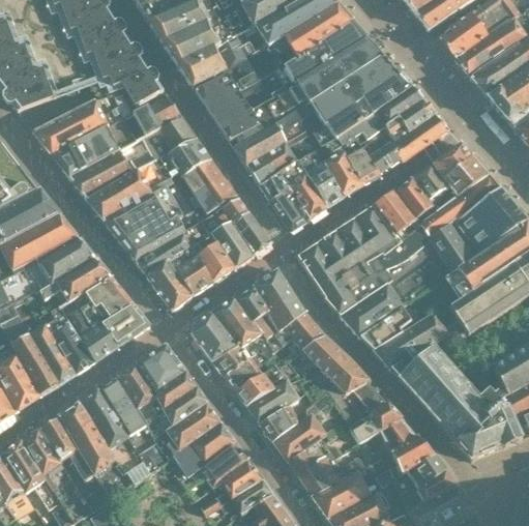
[(0,0),(0,85),(19,110),(90,84),(98,96),(98,98),(120,90),(131,108),(165,89),(105,0),(0,0)]
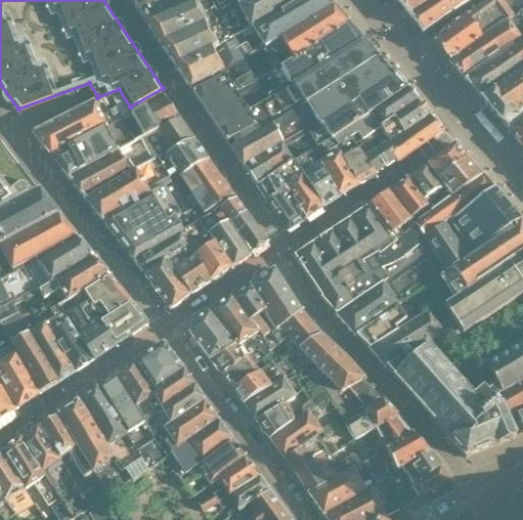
[(132,0),(147,22),(188,0),(132,0)]
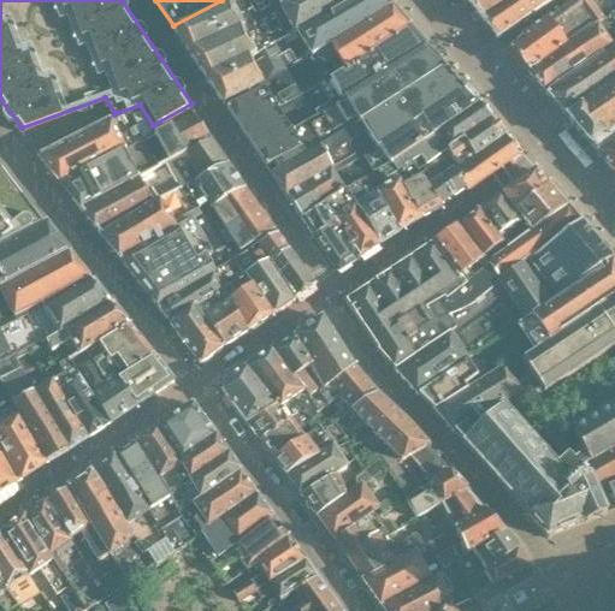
[(243,23),(228,0),(222,0),(173,25),(191,52),(225,100),(268,76),(258,57),(266,53),(261,47),(260,45),(256,42),(253,45),(241,24),(243,23)]
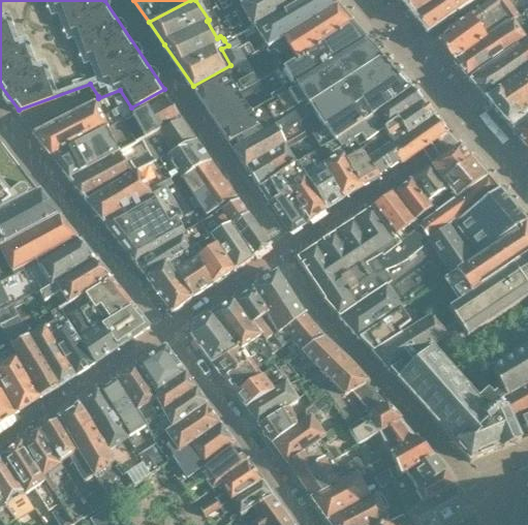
[(195,0),(209,20),(245,0),(195,0)]
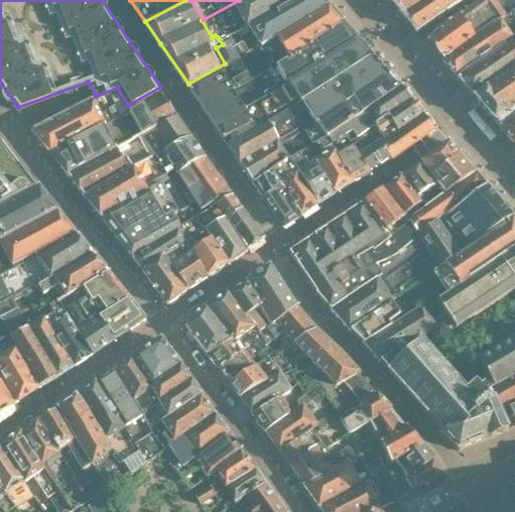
[(239,0),(204,19),(202,20),(212,37),(215,35),(218,37),(219,39),(289,0),(239,0)]
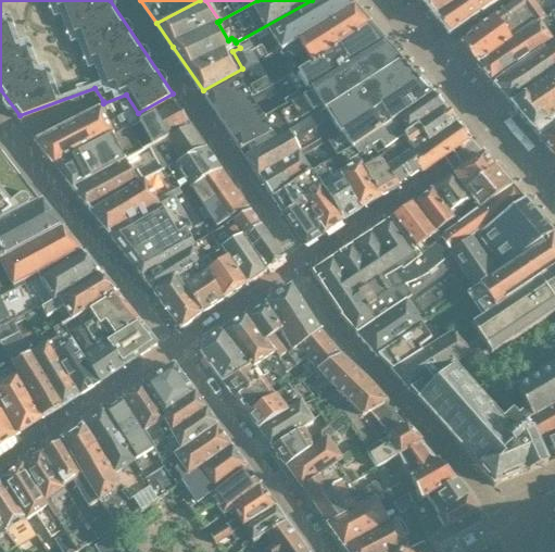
[(312,0),(236,42),(240,48),(232,51),(242,69),(353,5),(349,0),(312,0)]
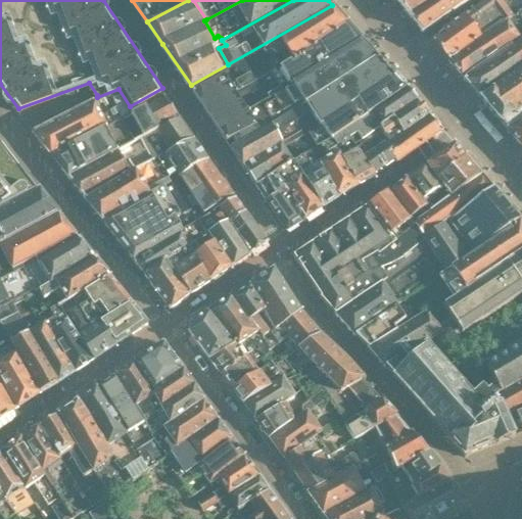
[(398,0),(423,30),(467,0),(398,0)]
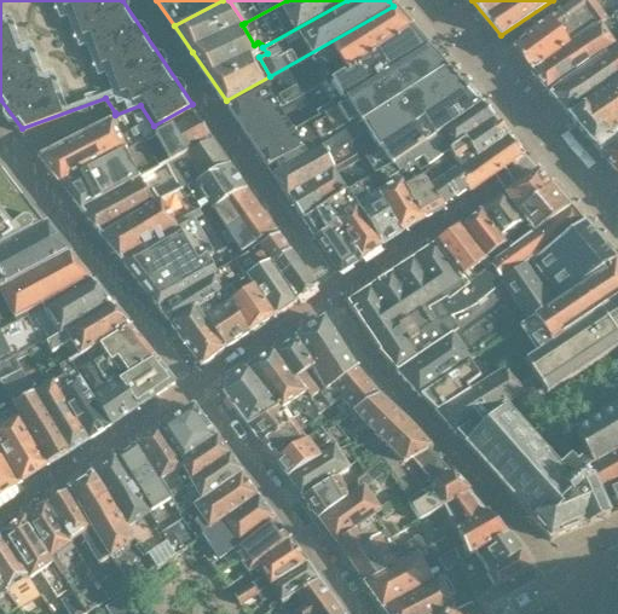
[(573,0),(512,45),(532,70),(617,12),(617,0),(573,0)]
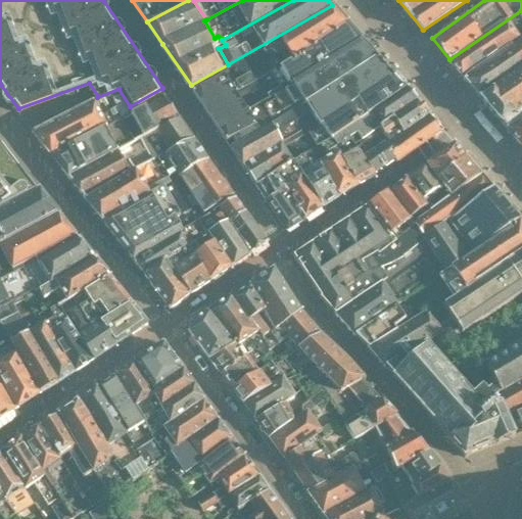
[(332,5),(228,64),(191,85),(193,89),(224,72),(234,89),(346,21),(332,5)]
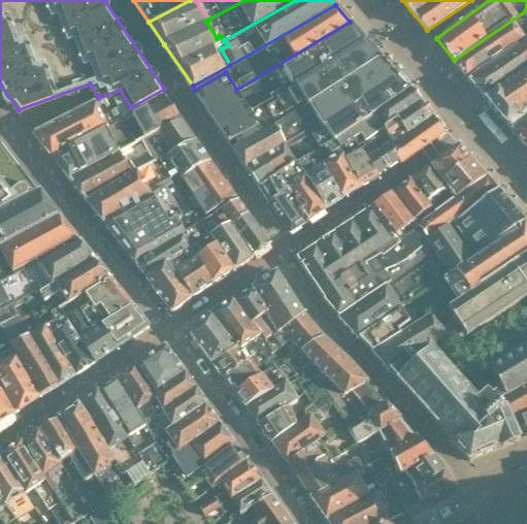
[(526,10),(454,60),(470,78),(526,39),(526,10)]
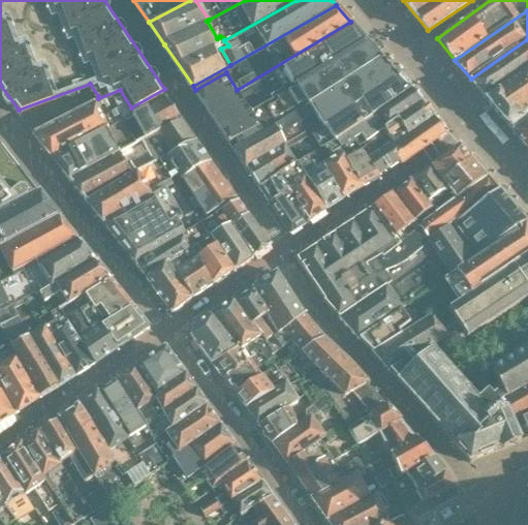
[(350,22),(237,90),(249,111),(266,100),(255,83),(276,71),(285,88),(366,39),(350,22)]
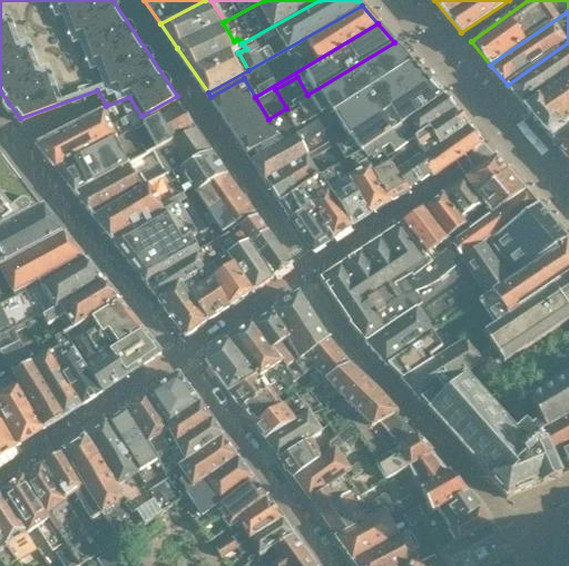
[(394,42),(307,95),(286,108),(268,119),(278,134),(283,140),(332,109),(411,60),(394,42)]
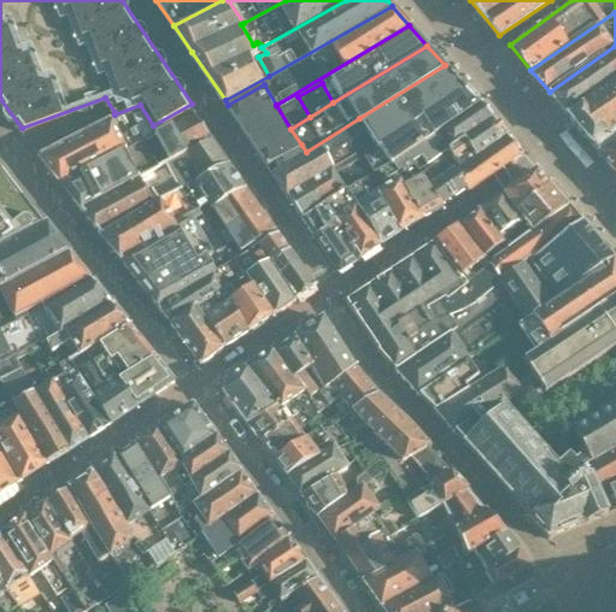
[(615,46),(550,92),(569,115),(615,82),(615,46)]
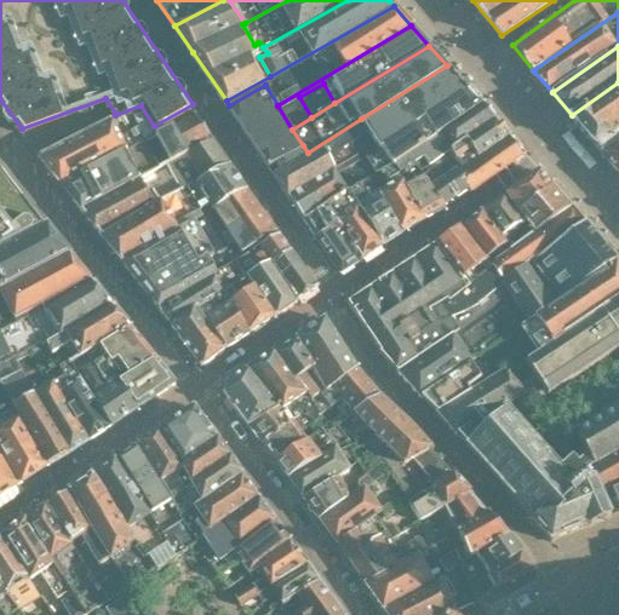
[(447,65),(361,119),(378,144),(468,87),(447,65)]
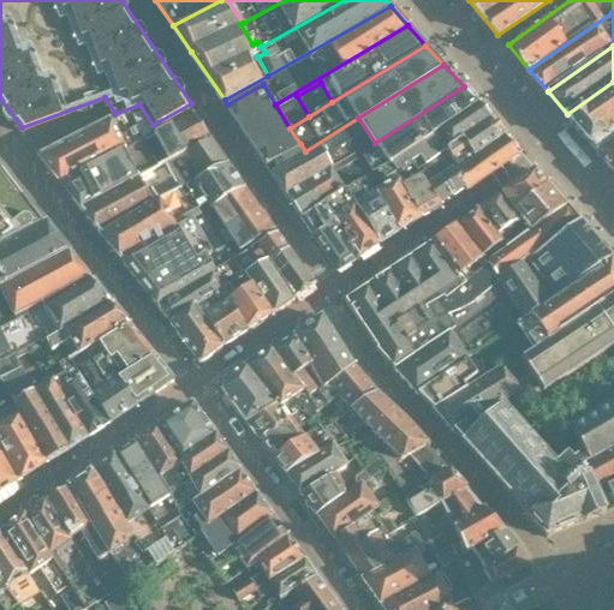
[(613,82),(567,114),(591,143),(613,127),(613,82)]
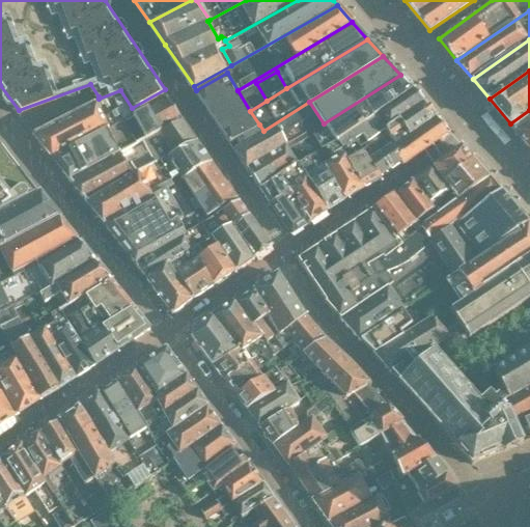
[(227,73),(196,90),(230,141),(259,125),(250,111),(238,90),(227,73)]
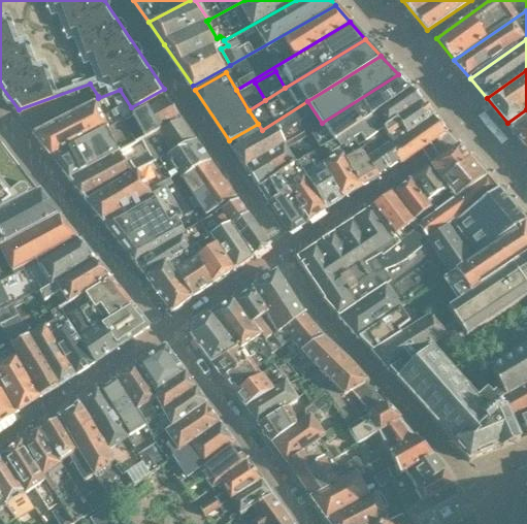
[(398,74),(322,123),(310,129),(320,144),(334,135),(370,112),(409,87),(398,74)]
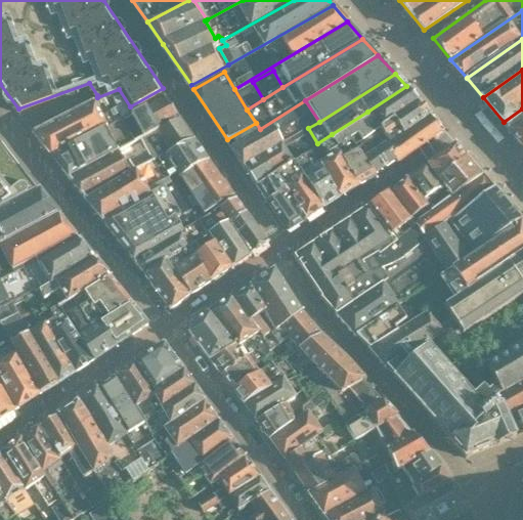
[(367,112),(332,134),(343,149),(354,142),(377,128),(419,99),(406,86),(367,112)]
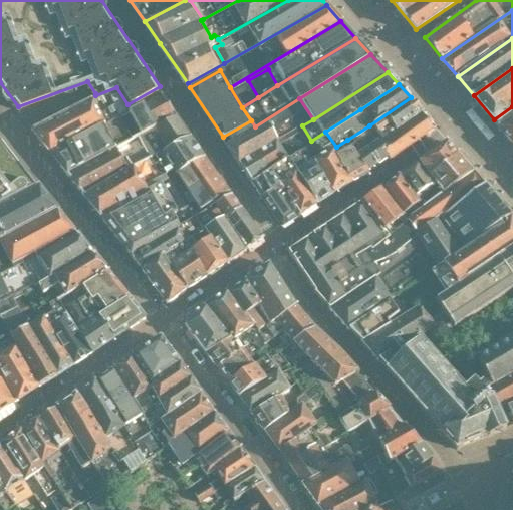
[(160,86),(127,104),(127,105),(117,110),(119,115),(51,151),(67,171),(95,156),(138,134),(178,112),(160,86)]
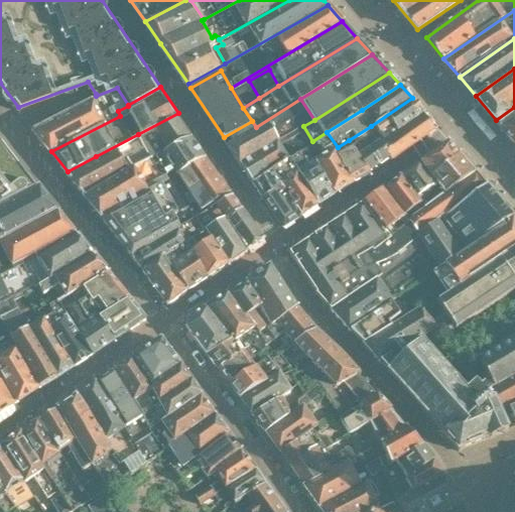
[(117,88),(96,96),(34,127),(33,126),(32,127),(51,151),(120,116),(118,111),(128,106),(128,105),(117,88)]
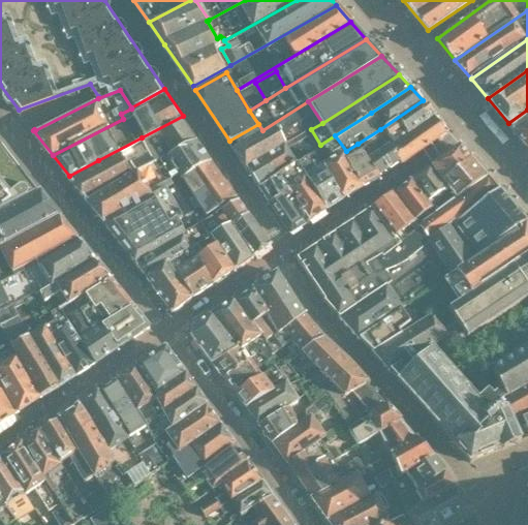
[(435,113),(423,100),(380,129),(390,143),(435,113)]
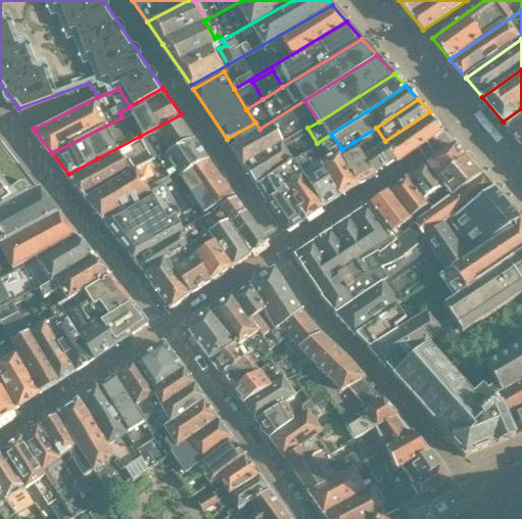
[(259,129),(232,145),(243,163),(256,182),(288,162),(294,158),(296,162),(310,153),(306,149),(317,143),(307,128),(319,122),(304,100),(259,129)]
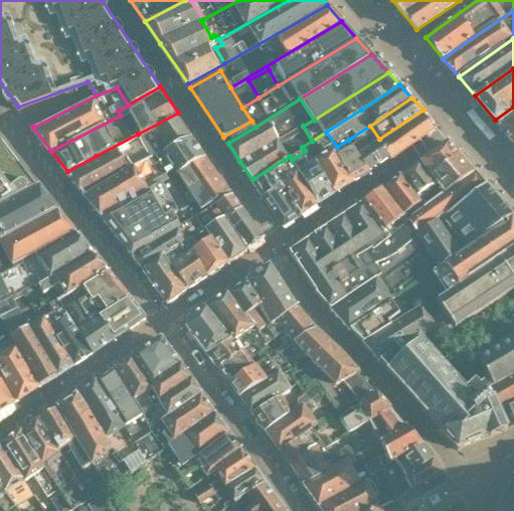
[(423,110),(379,139),(389,154),(391,156),(423,134),(436,126),(436,127),(437,126),(423,110)]
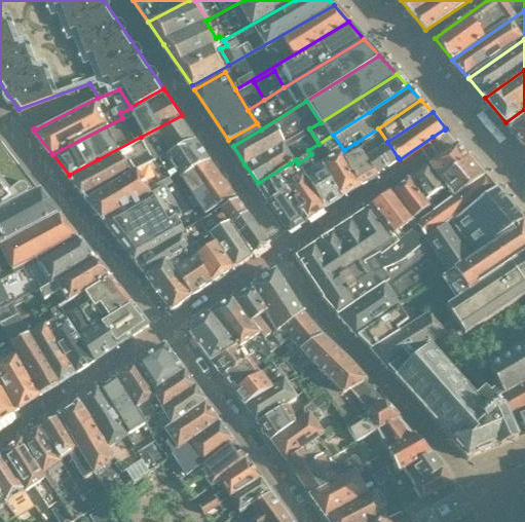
[(195,136),(182,115),(141,137),(142,138),(148,149),(154,159),(157,157),(195,136)]
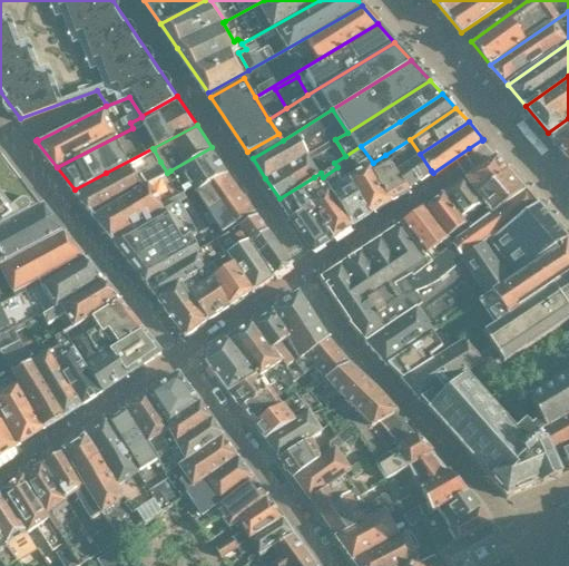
[(568,127),(553,138),(568,157),(568,127)]
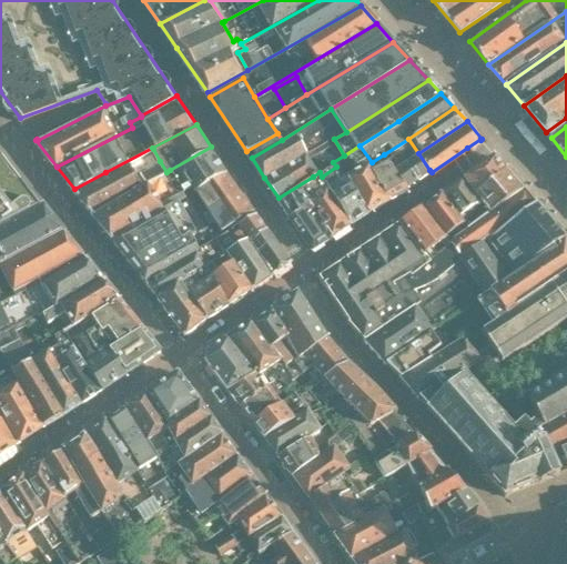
[(282,140),(277,133),(246,151),(252,158),(282,140)]
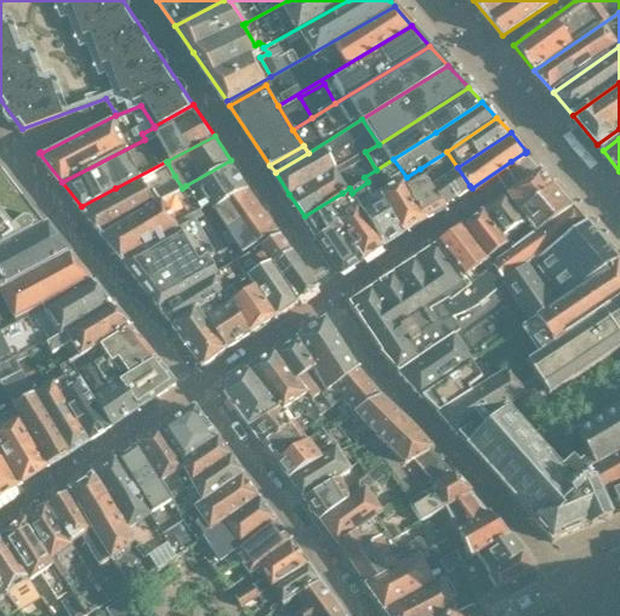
[(447,152),(420,169),(427,176),(445,203),(470,186),(458,167),(447,152)]
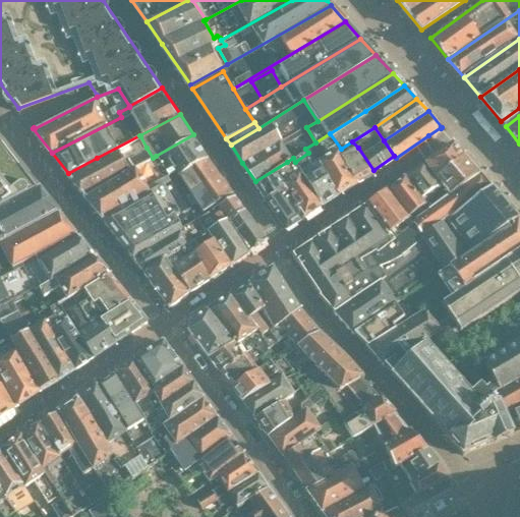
[(330,133),(315,142),(305,149),(308,153),(314,163),(316,162),(309,151),(319,145),(328,155),(319,161),(340,191),(358,180),(341,158),(346,155),(341,149),(330,133)]
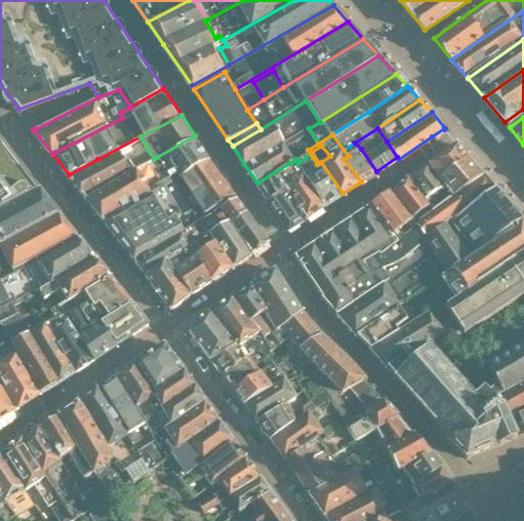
[(208,154),(195,135),(157,157),(167,176),(177,170),(178,171),(208,154)]
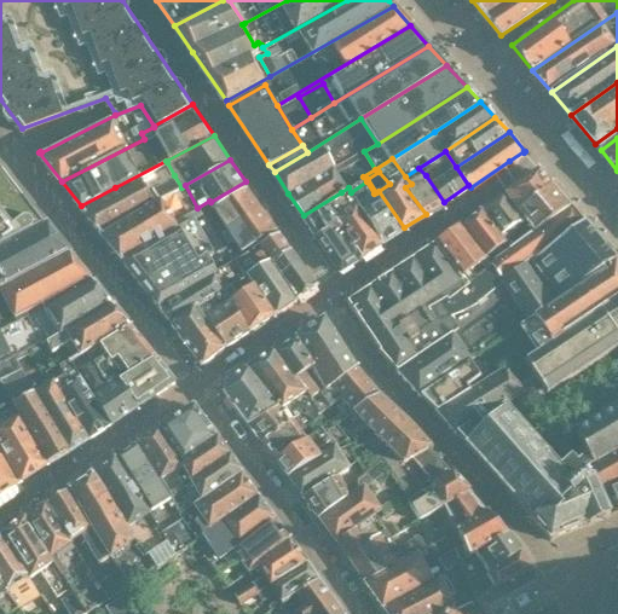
[(167,162),(166,161),(115,187),(81,206),(102,232),(163,197),(182,187),(174,175),(149,190),(140,178),(167,162)]
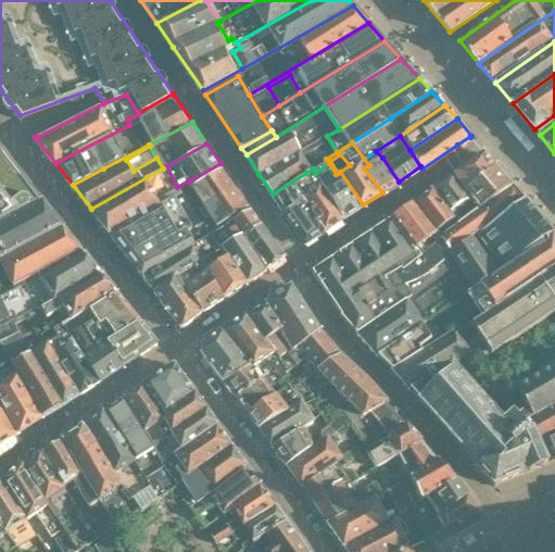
[(0,223),(42,200),(41,198),(39,199),(2,150),(0,147),(0,223)]
